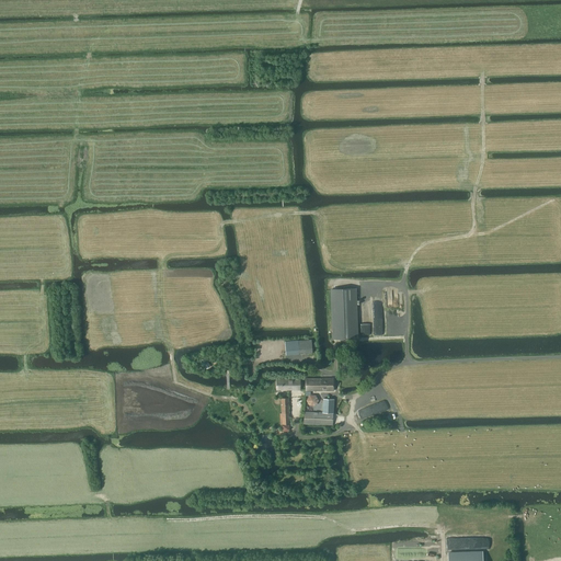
[(356,288),(332,289),(334,339),(358,338),(356,288)]
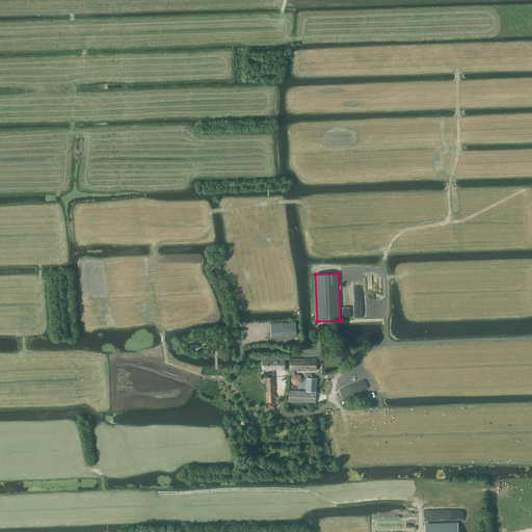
[(297,321),(271,323),(272,337),(298,335),(297,321)]
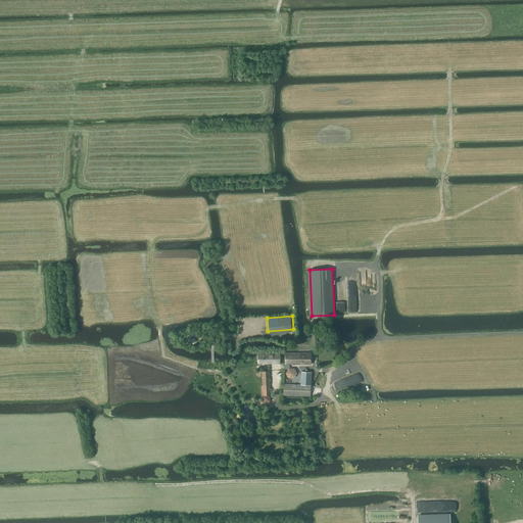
[(196,341),(191,333),(187,336),(193,344),(196,341)]
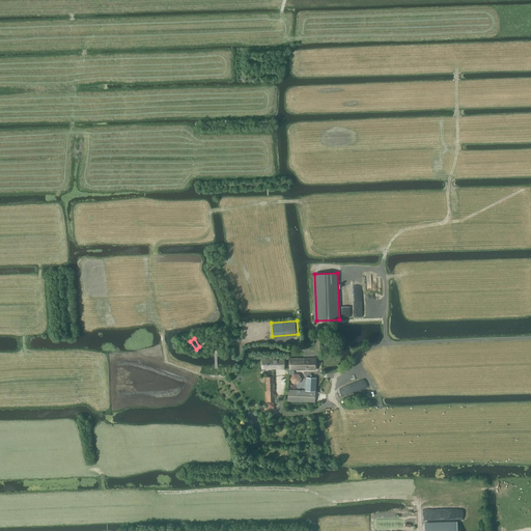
[(289,358),(289,370),(316,370),(315,358),(309,358),(309,357),(303,357),(303,358),(289,358)]
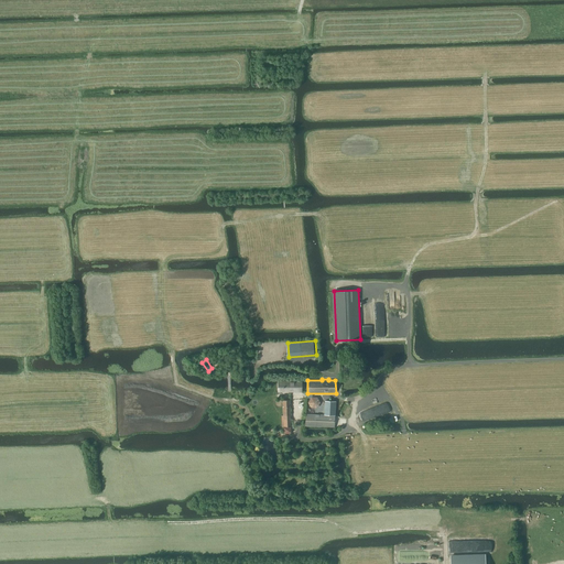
[(302,391),(302,381),(279,381),(279,389),(284,389),(285,387),(289,387),(289,389),(290,389),(290,391),(302,391)]
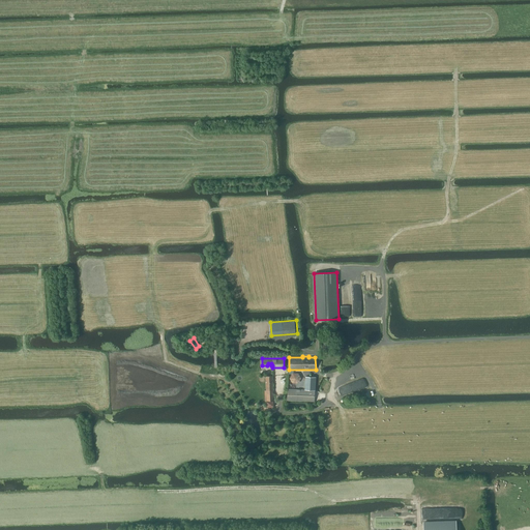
[(299,375),(294,374),(290,379),(292,384),(298,384),(301,380),(299,375)]
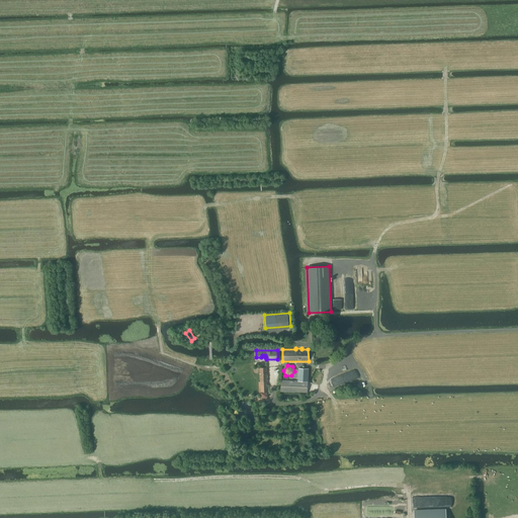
[(308,381),(309,368),(298,368),(297,380),(308,381)]
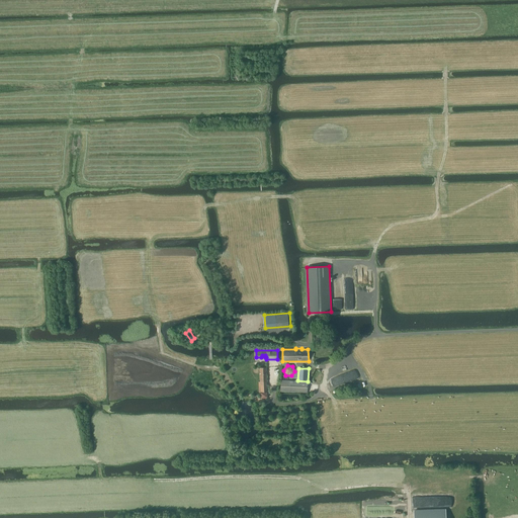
[(308,381),(297,380),(281,380),(280,391),(308,393),(308,381)]
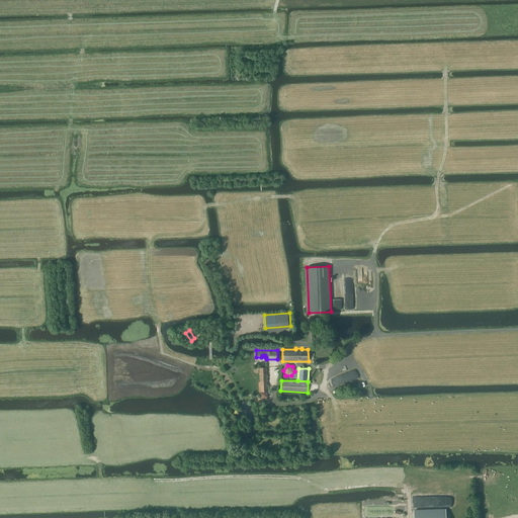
[(267,381),(259,381),(259,392),(267,392),(267,381)]
